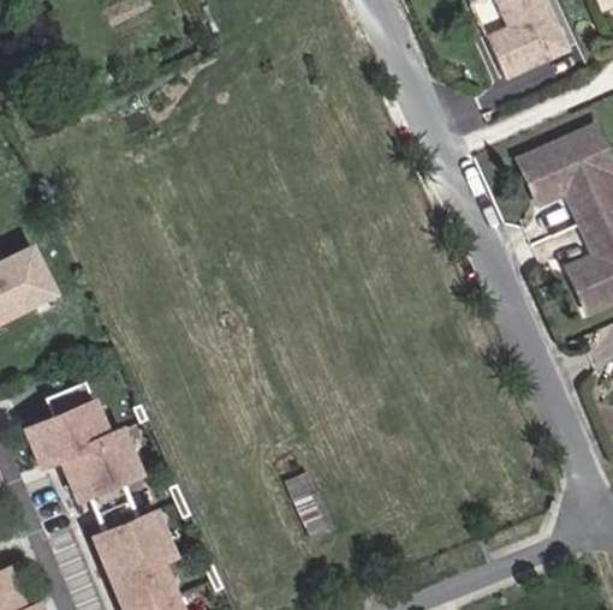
[(503,73),(565,46),(543,0),(494,0),(505,23),(483,33),(503,73)]
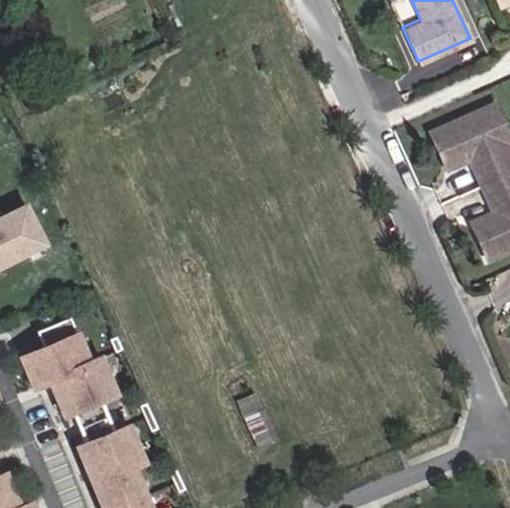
[(509,151),(504,139),(509,138),(492,102),(428,131),(445,168),(467,158),(475,154),(499,206),(491,209),(469,219),(485,256),(509,244),(509,151)]
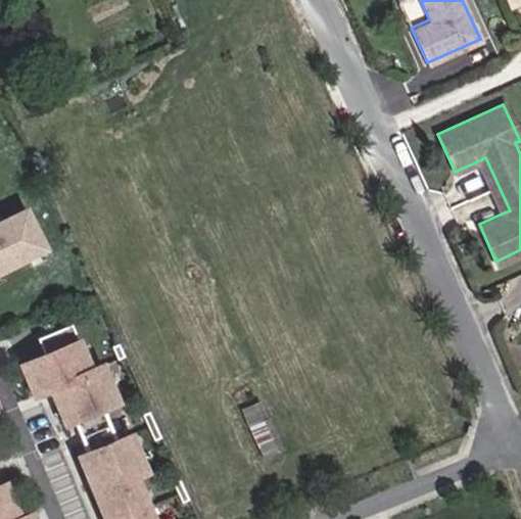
[(502,214),(510,210),(485,157),(477,161),(502,214)]
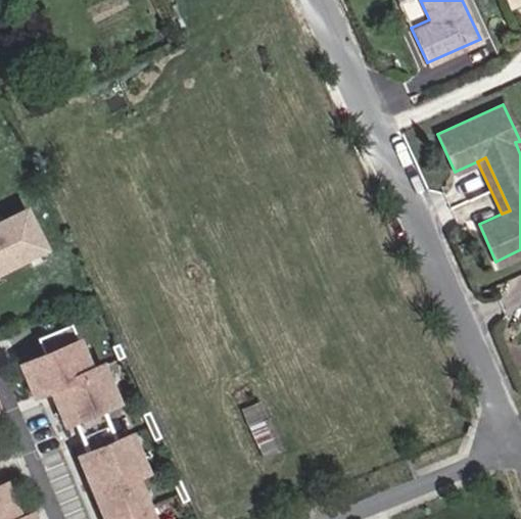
[(0,280),(49,255),(30,215),(7,227),(9,232),(0,237),(0,280)]
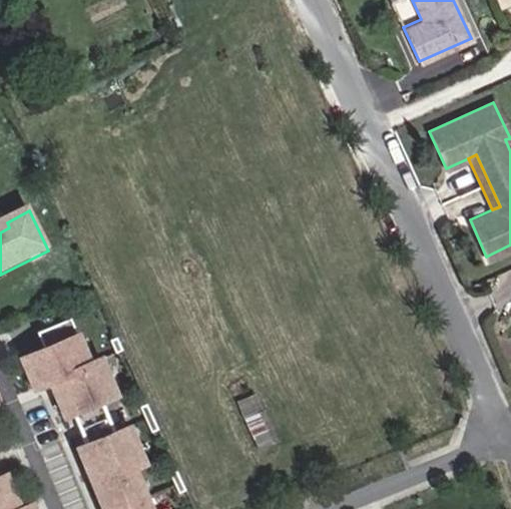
[(45,345),(75,335),(70,323),(41,332),(45,345)]
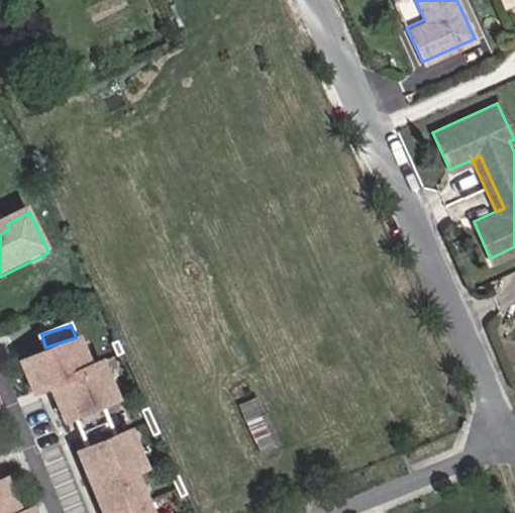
[(33,398),(50,391),(64,425),(123,403),(106,357),(94,362),(84,336),(19,360),(33,398)]
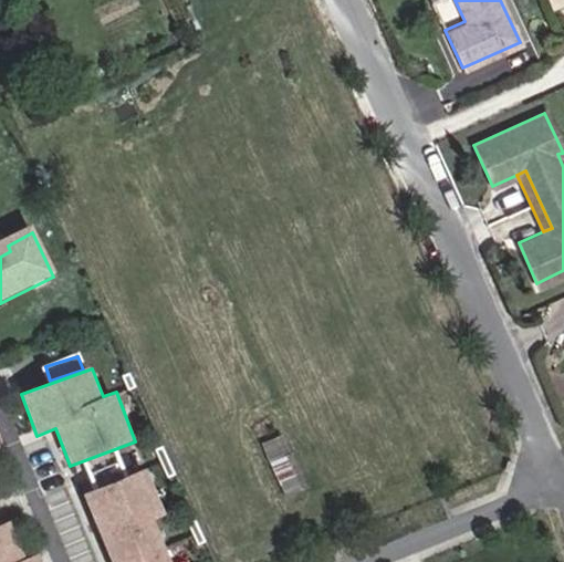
[(90,489),(110,561),(175,561),(149,471),(90,489)]
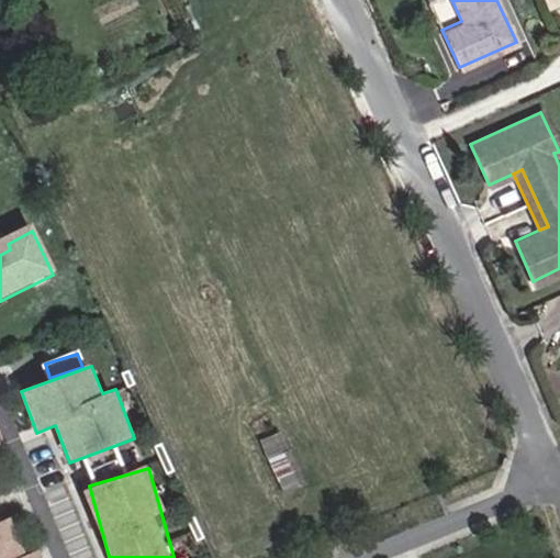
[(43,557),(40,548),(26,554),(12,517),(0,522),(0,557),(43,557)]
